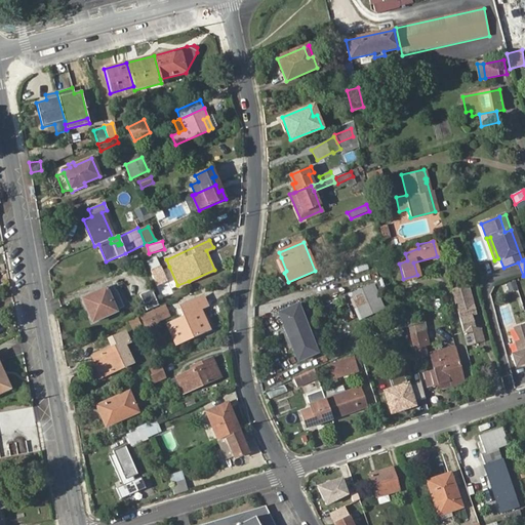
[(405,250),(405,253),(418,248),(417,244),(405,250)]
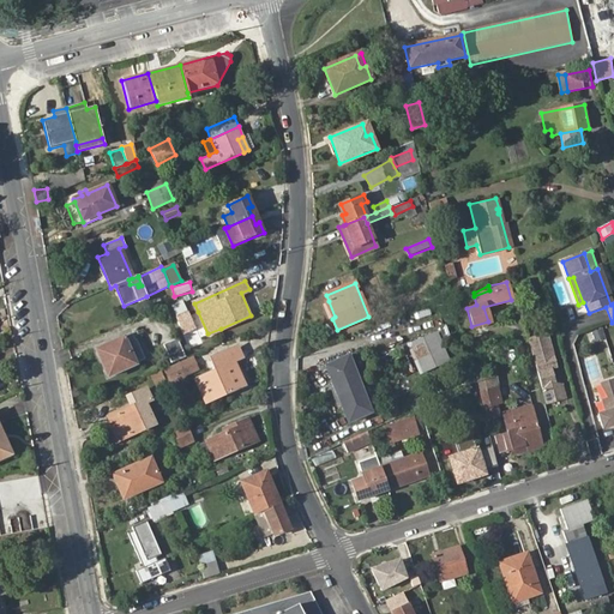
[(186,313),(174,318),(181,332),(193,327),(186,313)]
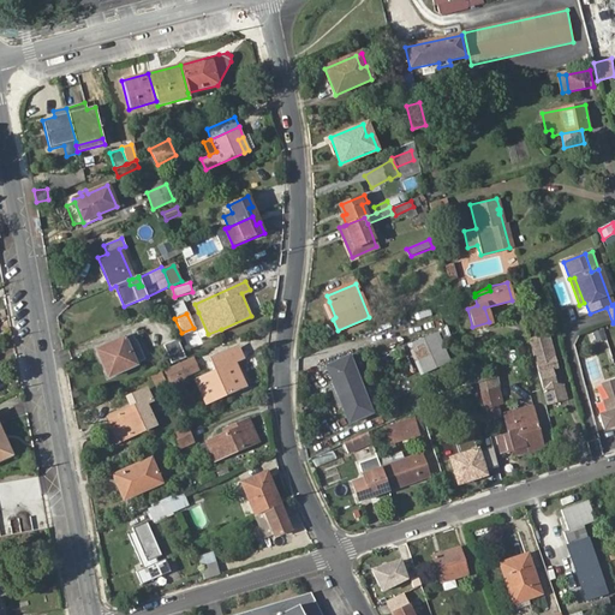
[(597,341),(605,340),(604,329),(595,330),(597,341)]
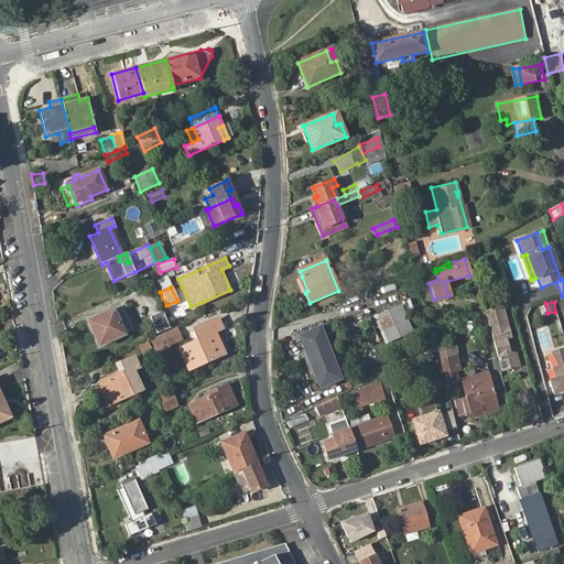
[(86,322),(97,346),(132,331),(125,311),(122,312),(120,306),(86,322)]
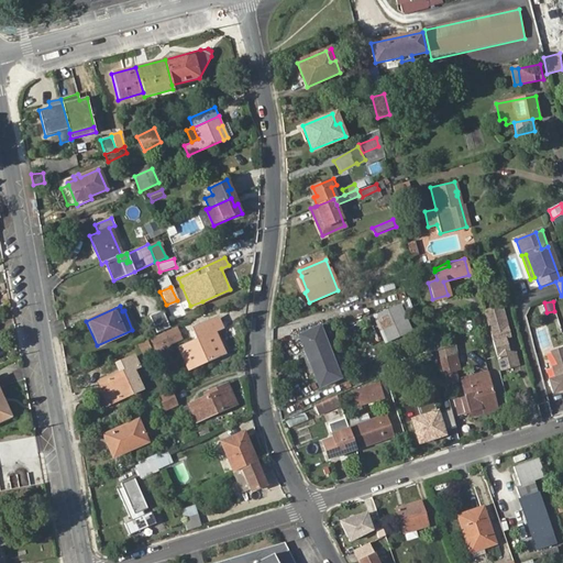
[(500,307),(485,311),(500,370),(517,365),(515,354),(507,353),(504,338),(509,337),(500,307)]
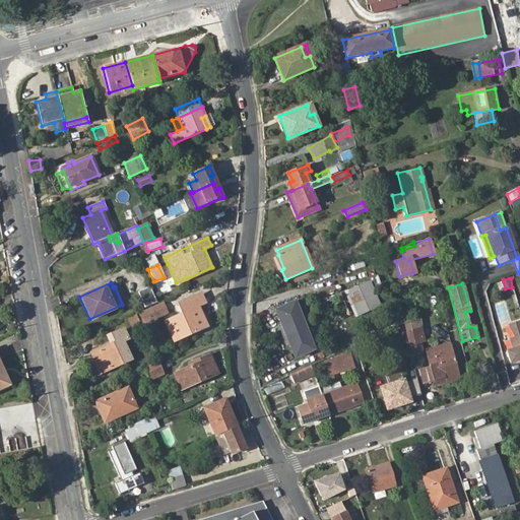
[(367,284),(358,288),(363,301),(372,297),(367,284)]
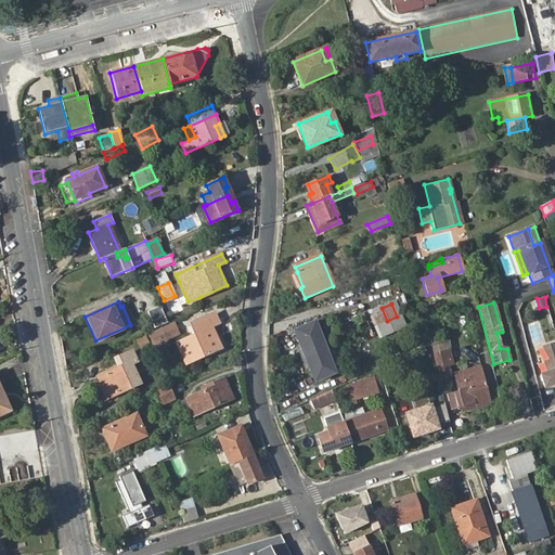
[(158,307),(147,312),(153,327),(165,322),(158,307)]
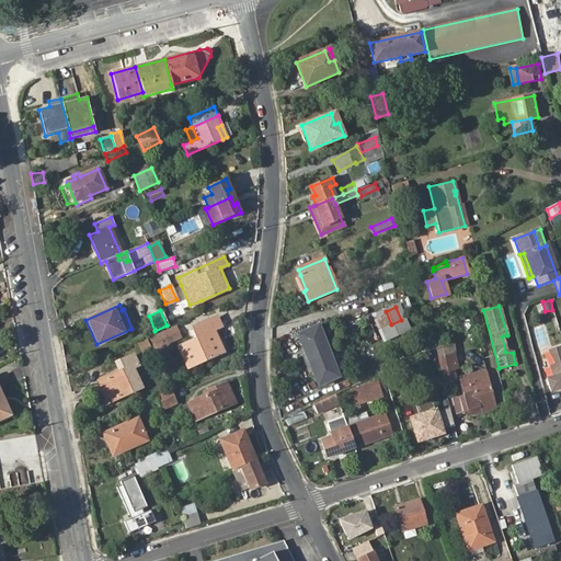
[(196,340),(179,347),(186,368),(222,352),(213,330),(219,327),(216,318),(192,329),(196,340)]
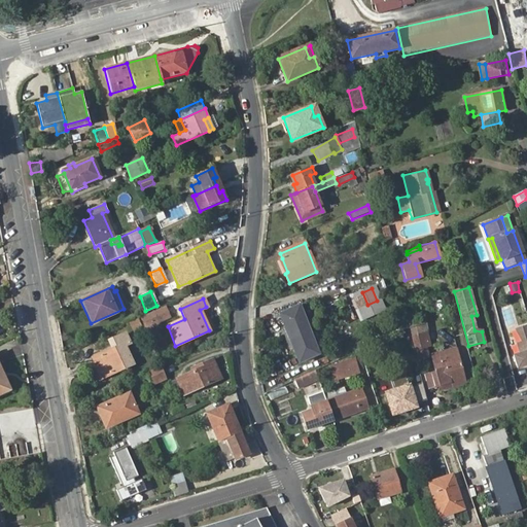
[(377,301),(367,305),(373,316),(382,312),(377,301)]
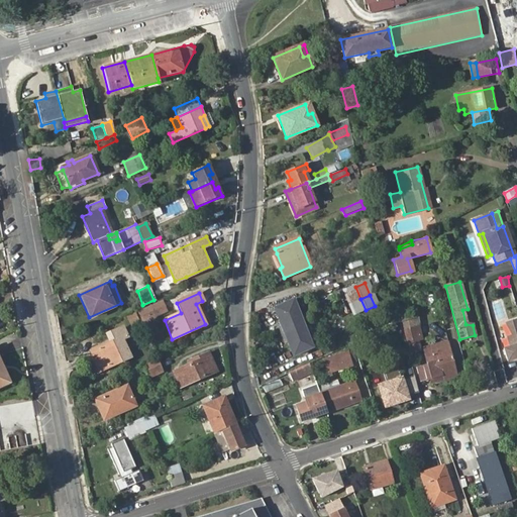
[(277,315),(284,333),(302,325),(302,324),(293,301),(278,308),(280,314),(277,315)]
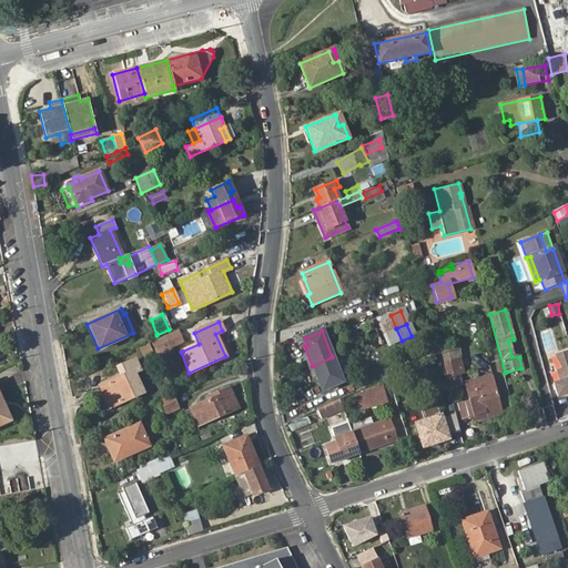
[(178,332),(171,335),(174,344),(182,341),(178,332)]
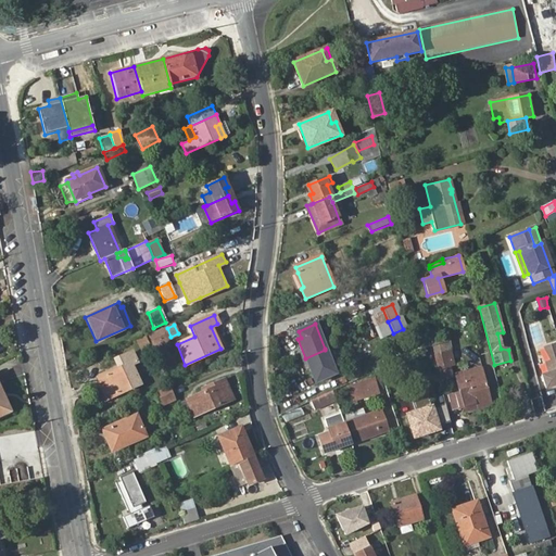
[(150,336),(154,344),(166,339),(171,337),(167,328),(150,336)]
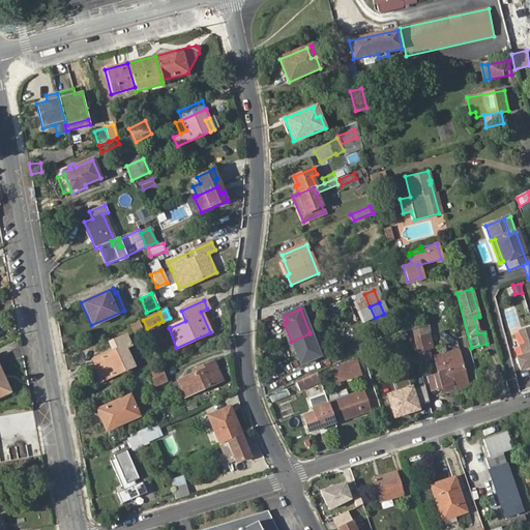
[(129,325),(134,332),(142,328),(139,321),(129,325)]
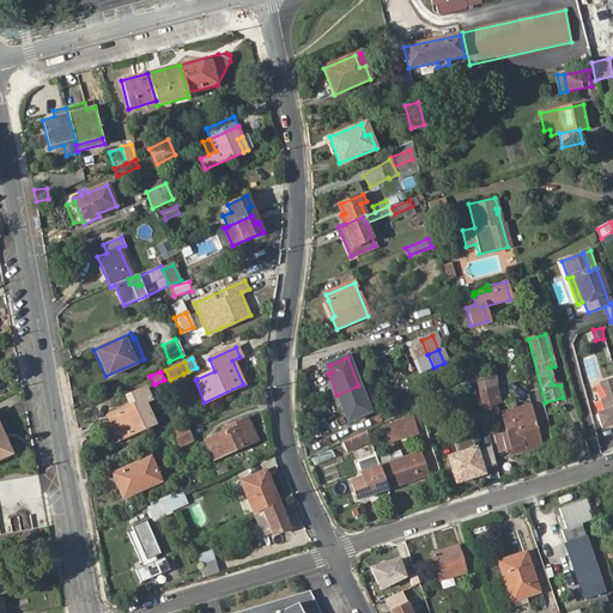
[(183,374),(170,380),(176,393),(182,390),(178,384),(186,382),(183,374)]
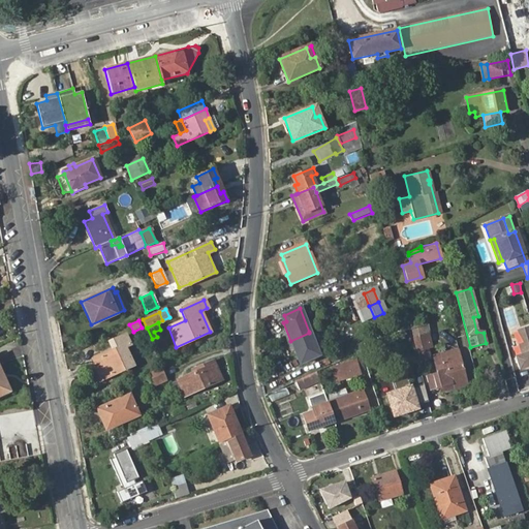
[(411,327),(418,356),(426,354),(424,350),(431,348),(424,323),(411,327)]
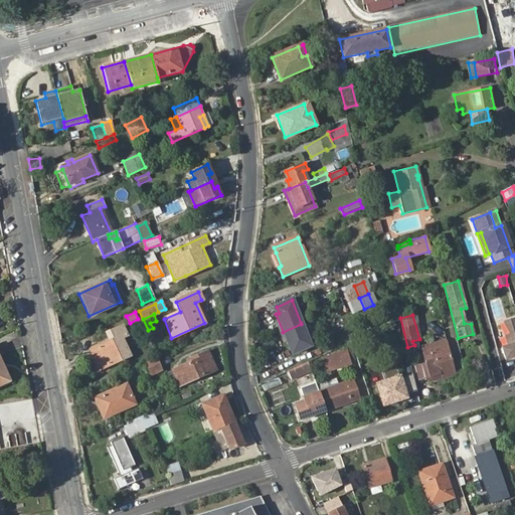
[(514,320),(505,324),(509,335),(504,337),(507,346),(501,348),(505,360),(514,357),(514,320)]
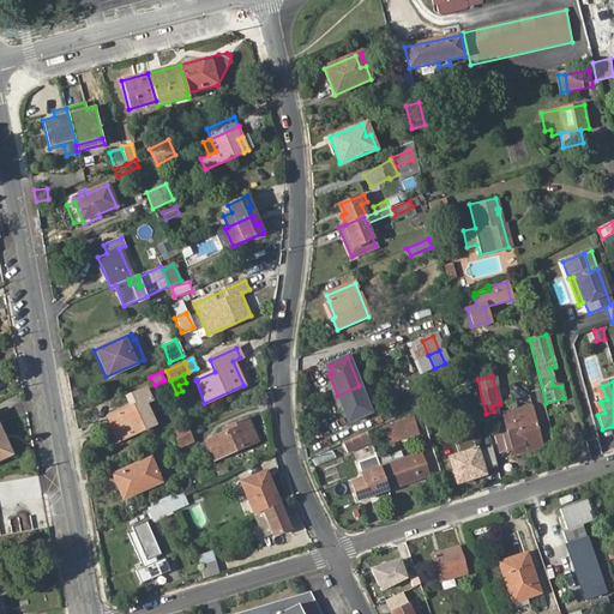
[(359,386),(337,396),(344,415),(348,414),(351,422),(369,414),(359,386)]
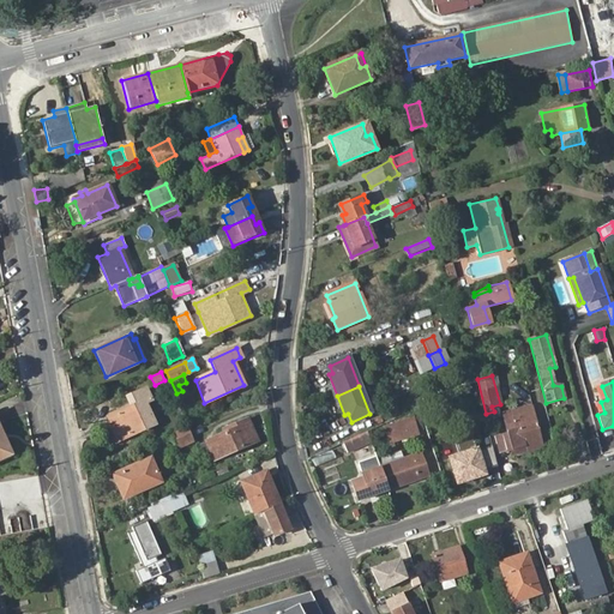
[(132,408),(109,419),(118,440),(154,425),(144,403),(151,399),(148,390),(127,397),(132,408)]
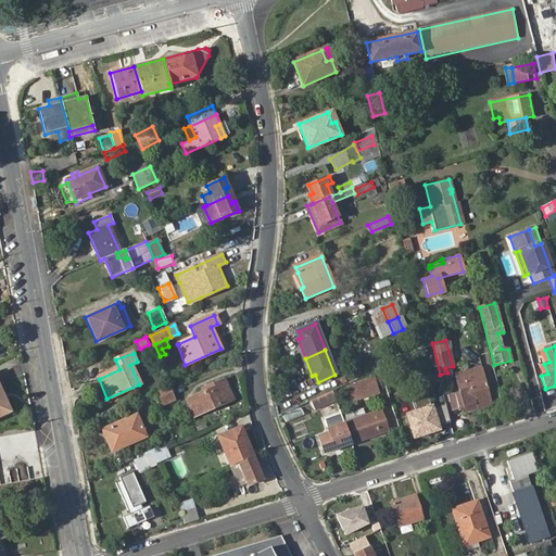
[(365,373),(377,367),(374,361),(362,367),(365,373)]
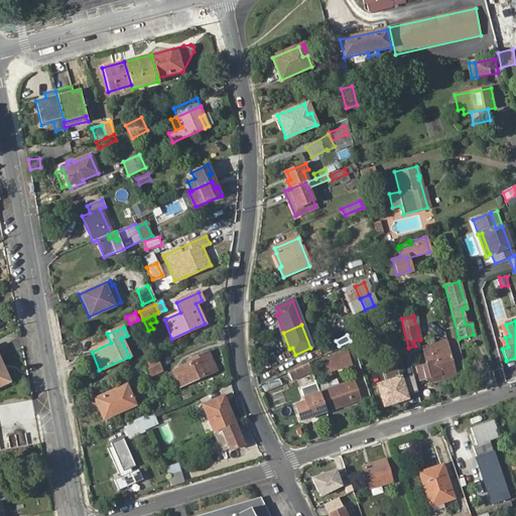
[(439,370),(454,366),(447,343),(427,348),(429,355),(423,357),(425,365),(415,367),(419,382),(441,376),(439,370)]
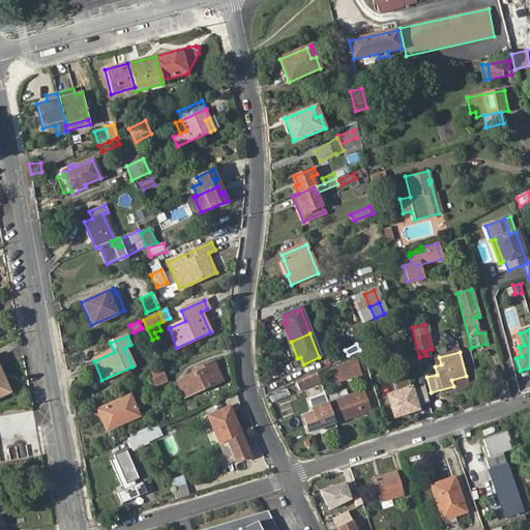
[(198,372),(177,381),(177,382),(172,385),(178,399),(184,395),(184,398),(222,381),(213,361),(197,369),(198,372)]
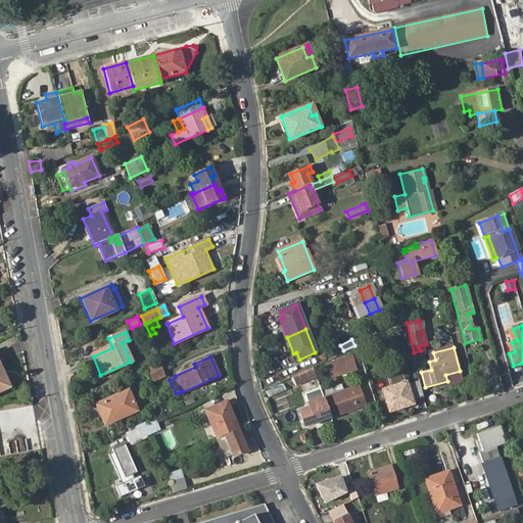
[(330,368),(333,378),(357,369),(353,360),(330,368)]
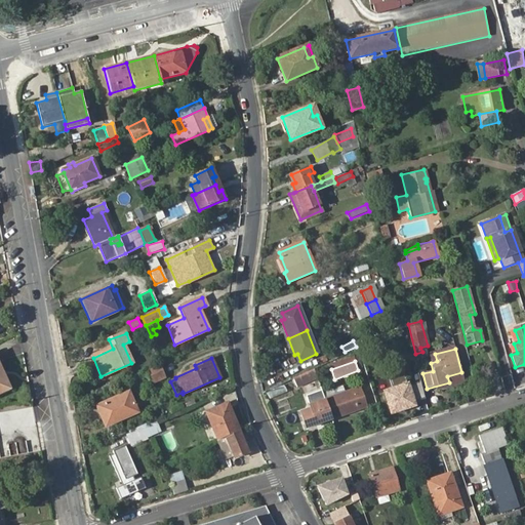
[(158,365),(145,371),(151,384),(164,377),(158,365)]
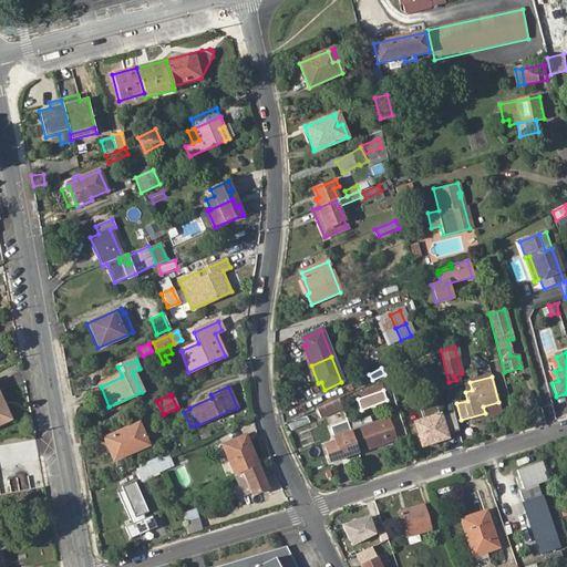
[(420,401),(424,415),(440,411),(435,397),(420,401)]
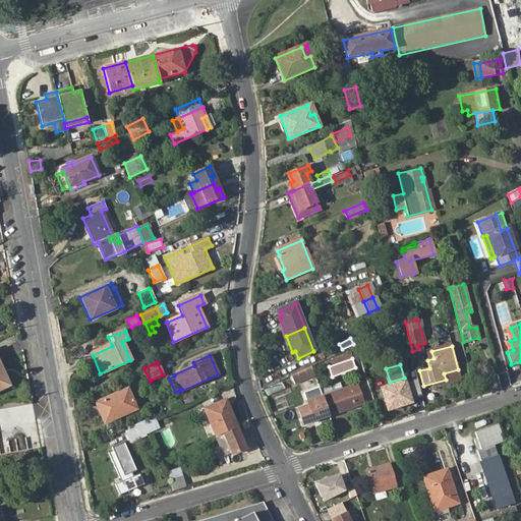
[(314,375),(311,367),(296,373),(301,382),(313,377),(314,375)]
